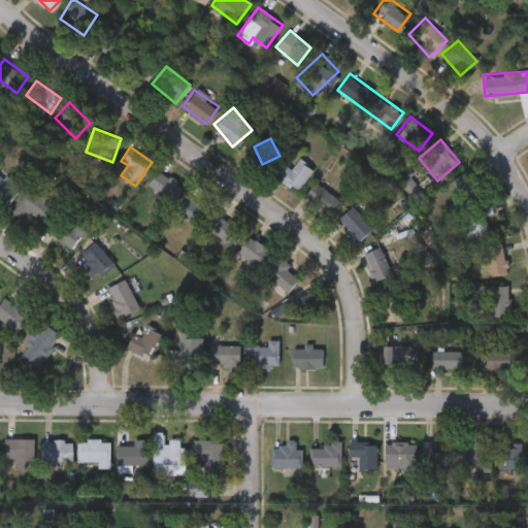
[(283,163),(291,168),(298,158),(314,168),(297,192),(274,175),(283,163)]
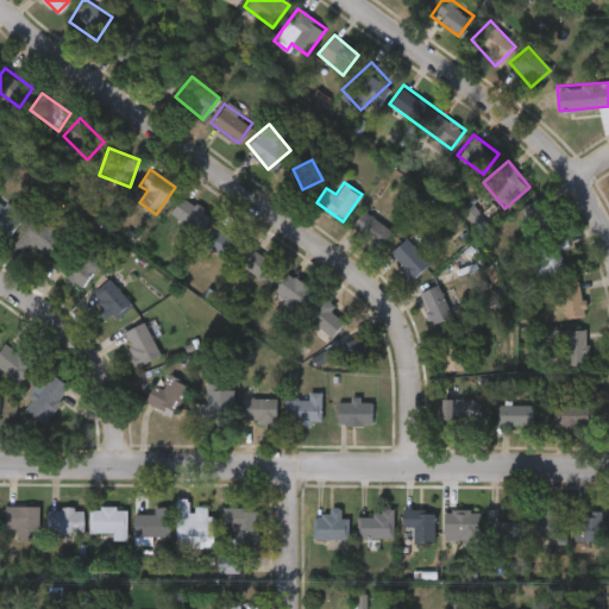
[(170,213),(182,194),(209,213),(198,232),(170,213)]
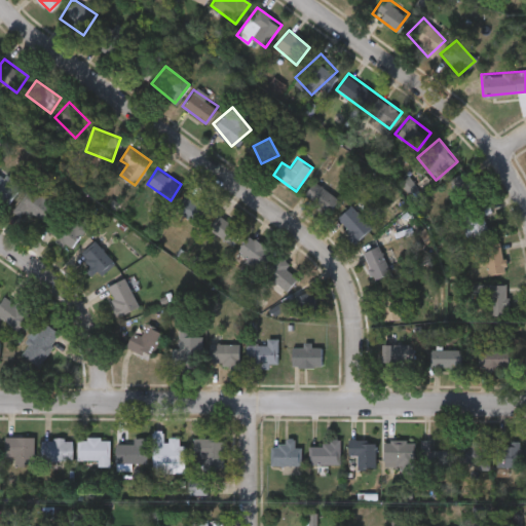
[(466,168),(479,187),(460,200),(447,181),(466,168)]
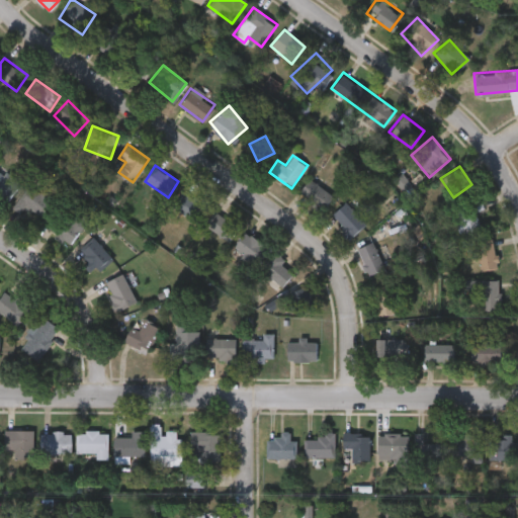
[(6,201),(0,197),(0,171),(18,183),(6,201)]
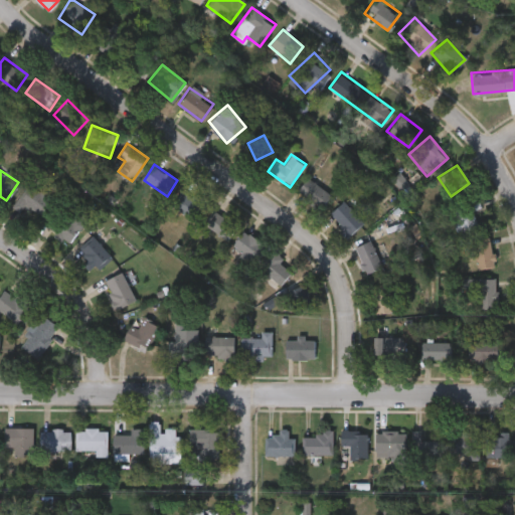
[(319,208),(297,189),(308,176),(330,195),(319,208)]
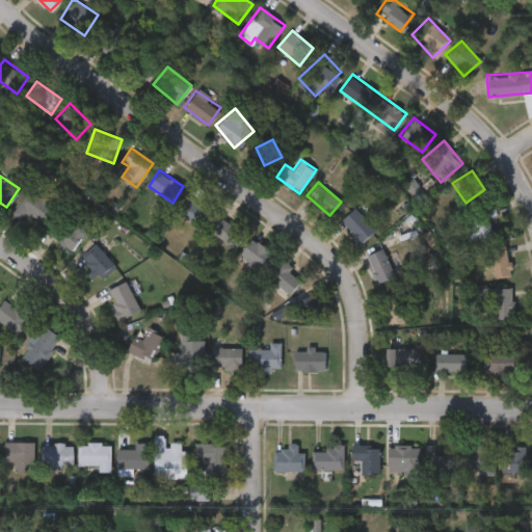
[(55,207),(43,223),(28,211),(21,219),(11,212),(31,187),(55,207)]
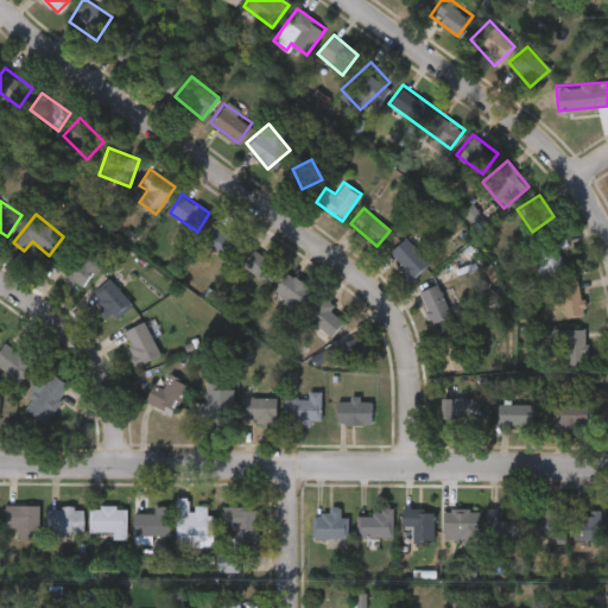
[(229,263),(201,241),(217,220),(246,240),(229,263)]
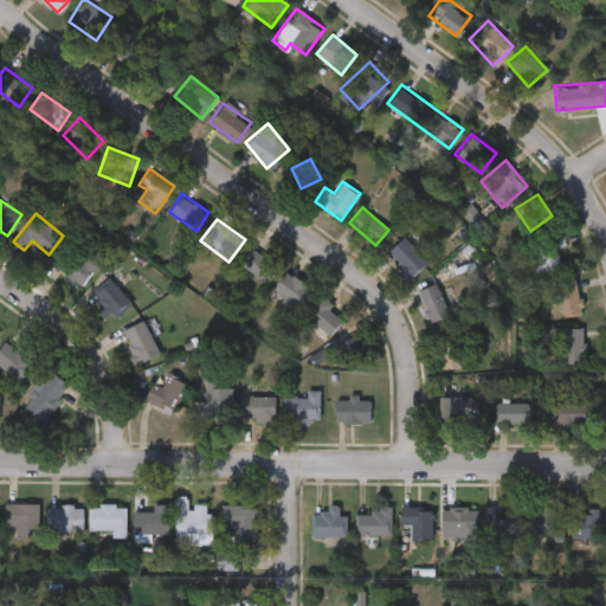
[(387,252),(403,236),(426,260),(411,276),(387,252)]
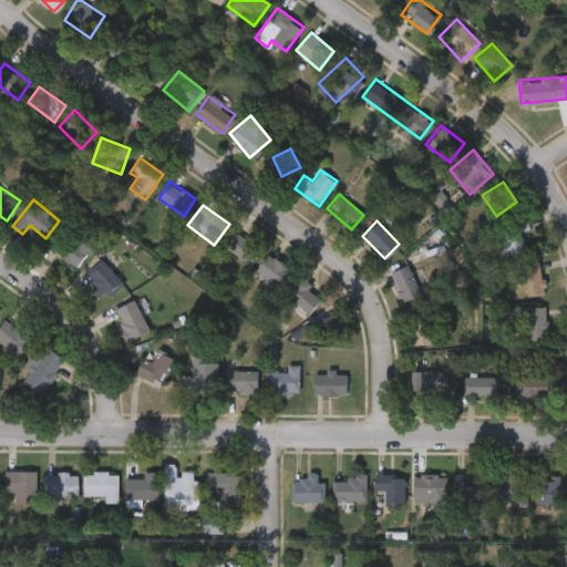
[(521,230),(526,256),(506,260),(498,226),(526,220),(528,228),(521,230)]
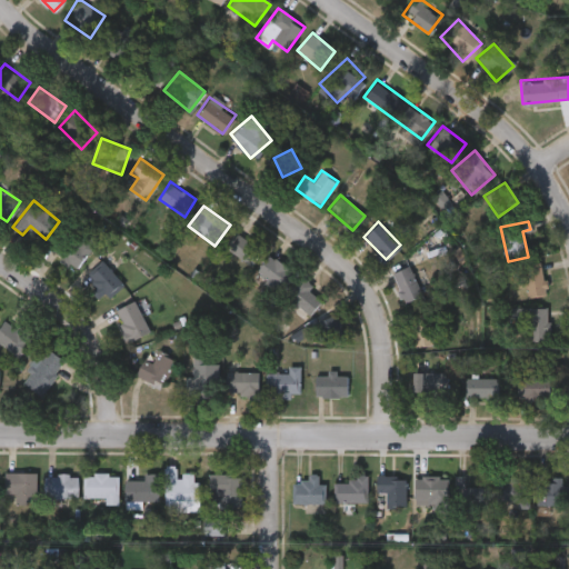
[(225,246),(237,230),(261,249),(249,265),(225,246)]
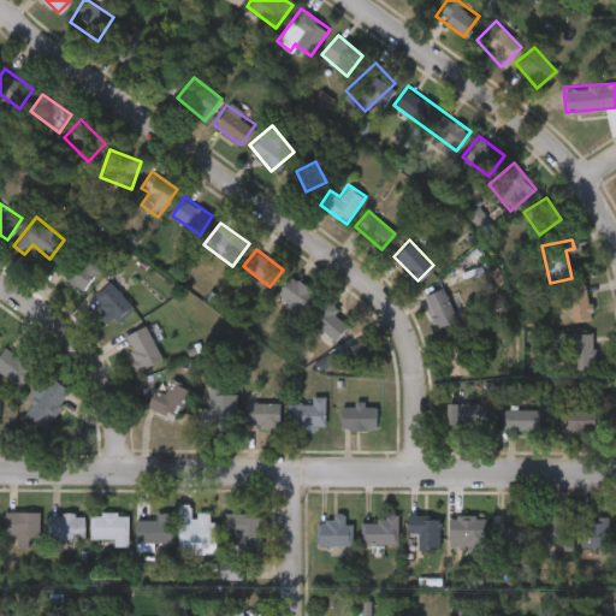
[(84,267),(90,259),(100,265),(81,291),(54,273),(67,255),(84,267)]
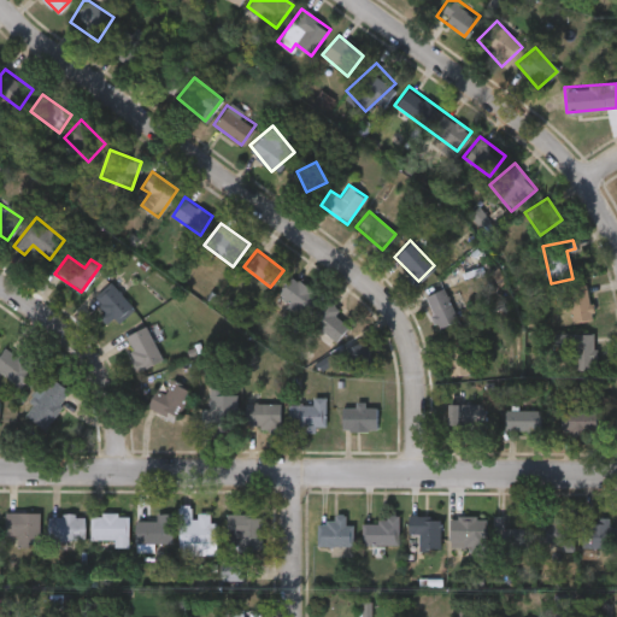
[(319,293),(307,313),(278,297),(289,276),(319,293)]
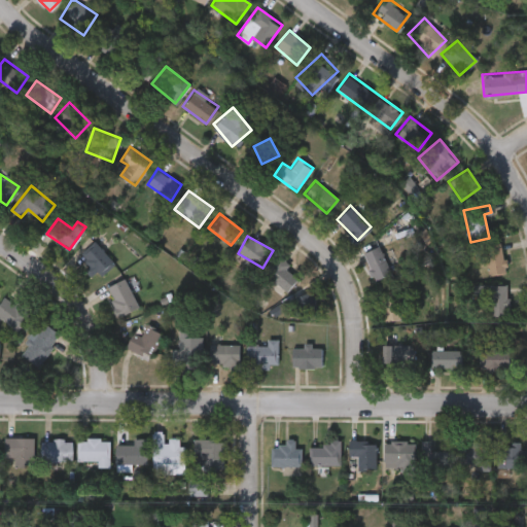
[(114,264),(98,278),(77,254),(94,240),(114,264)]
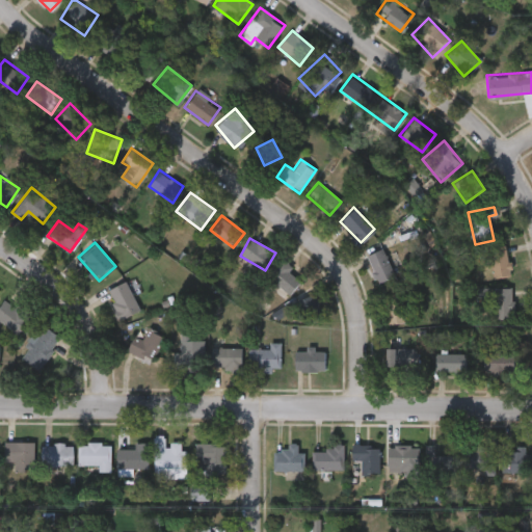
[(509,274),(491,277),(487,247),(506,245),(509,274)]
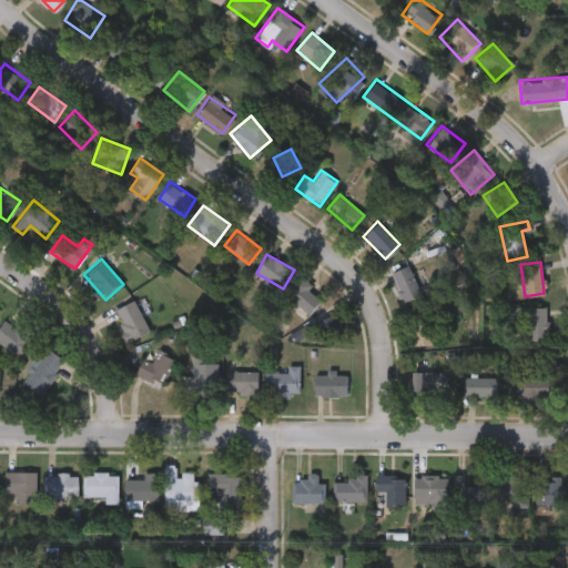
[(422,293),(404,301),(391,272),(408,264),(422,293)]
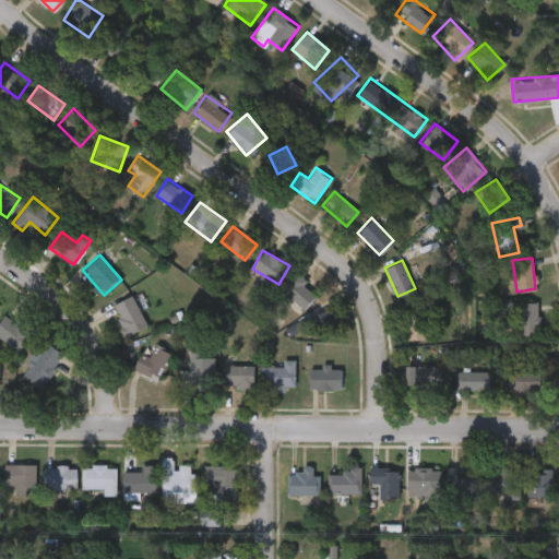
[(282,290),(297,272),(308,281),(305,285),(316,295),(304,309),(282,290)]
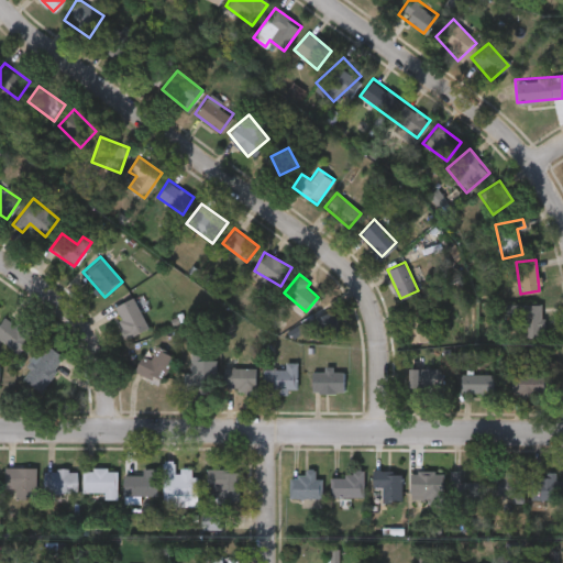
[(111,307),(133,297),(147,328),(125,338),(111,307)]
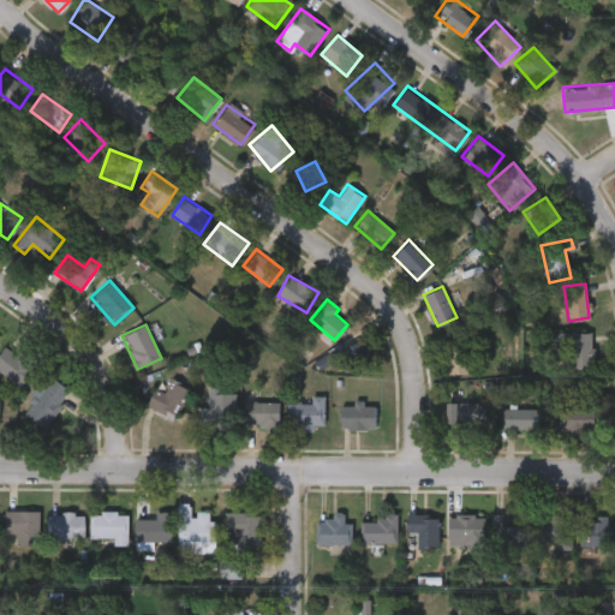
[(592,332),(592,368),(569,368),(569,342),(550,342),(550,332),(592,332)]
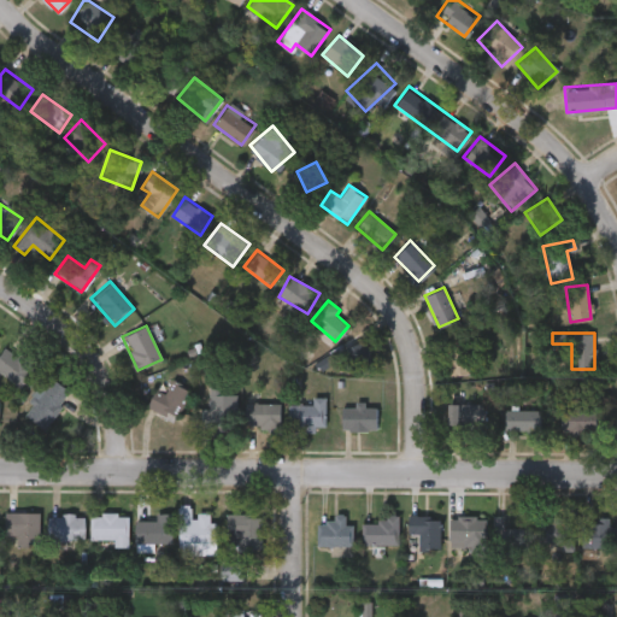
[(441,341),(465,338),(471,371),(448,376),(441,341)]
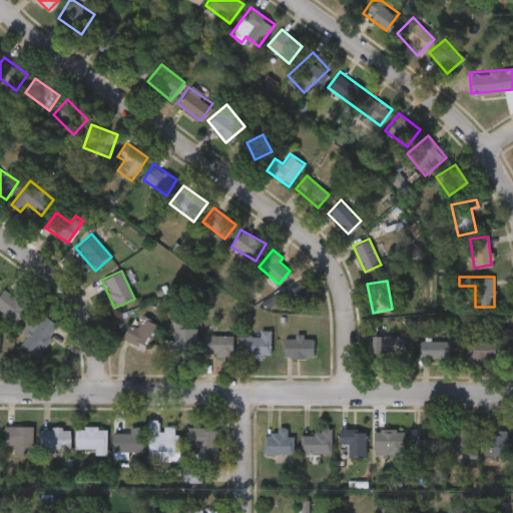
[(287,290),(302,284),(308,300),(294,306),(287,290)]
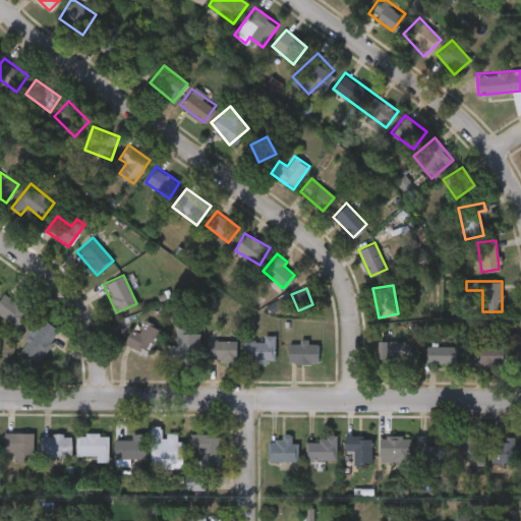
[(30,309),(15,326),(0,313),(0,296),(5,290),(30,309)]
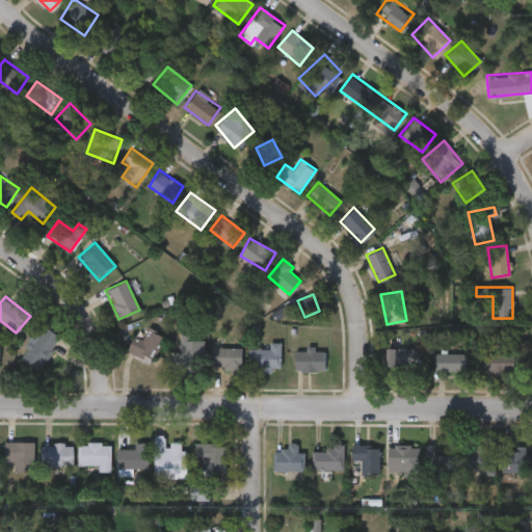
[(18,354),(42,323),(60,338),(36,369),(18,354)]
